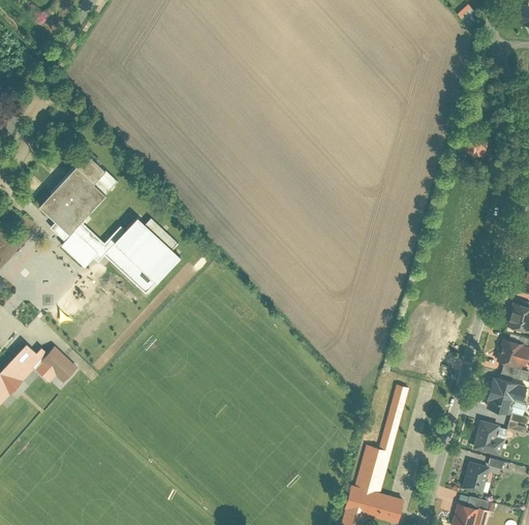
[(516,27),(528,29),(528,10),(520,8),(516,27)]
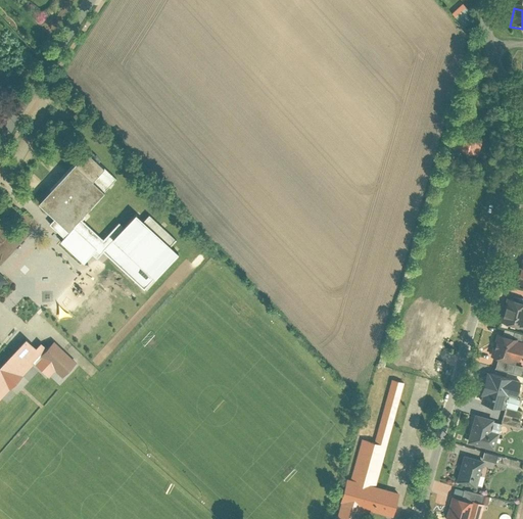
[(460,135),(459,139),(452,137),(448,145),(479,154),(482,142),(460,135)]
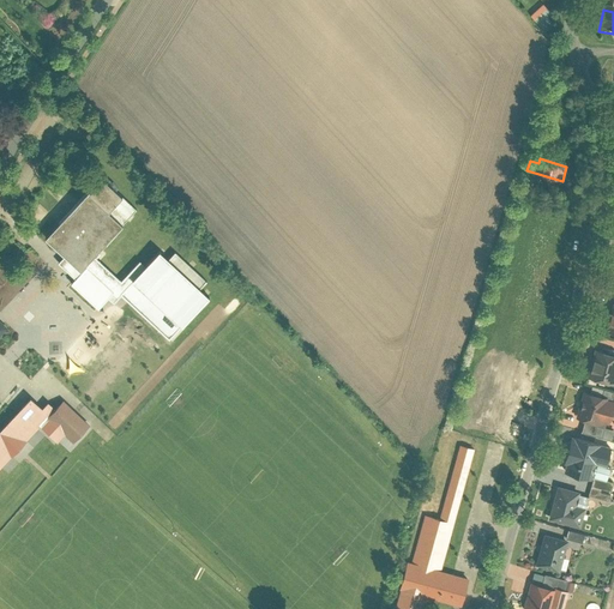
[(97,176),(40,237),(76,270),(118,225),(104,212),(119,197),(97,176)]
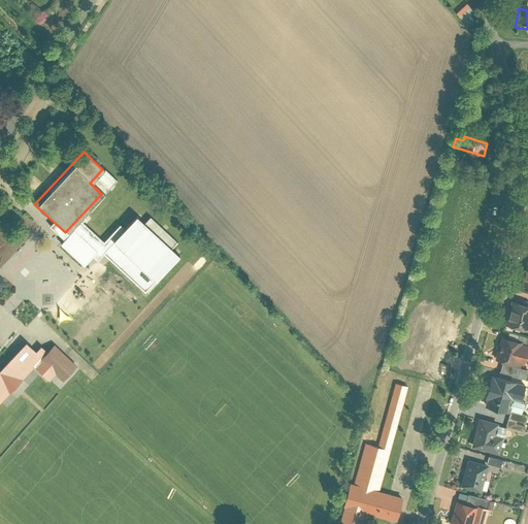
[(136,219),(102,256),(143,294),(177,257),(136,219)]
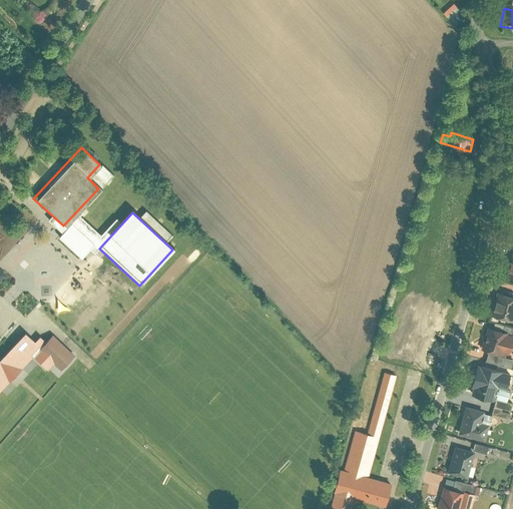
[(69,225),(56,239),(78,260),(91,245),(69,225)]
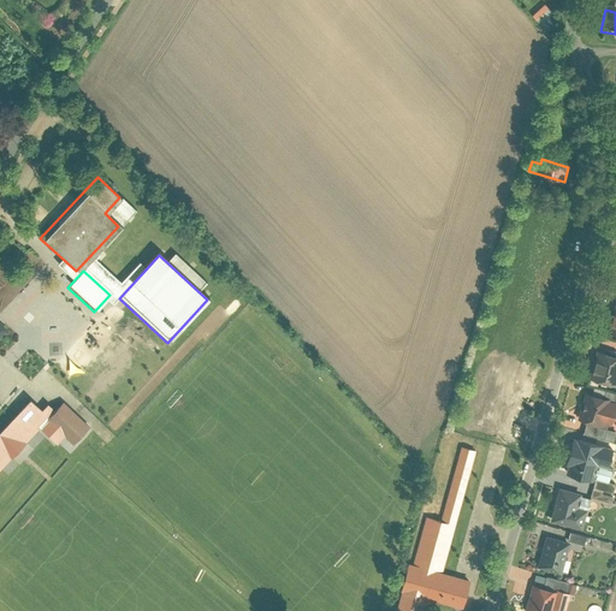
[(615,385),(615,354),(598,350),(591,379),(615,385)]
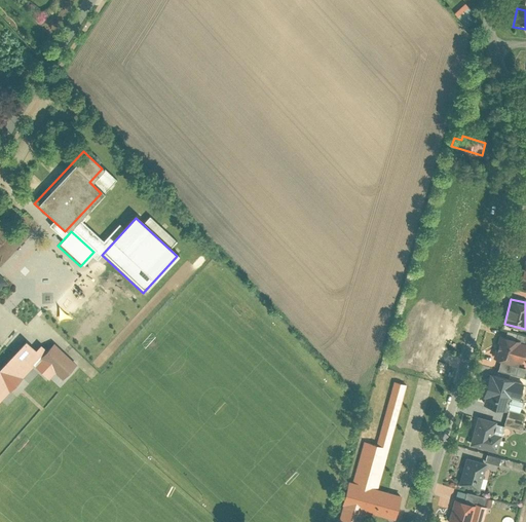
[(498,335),(493,360),(501,361),(518,365),(522,366),(525,348),(525,344),(521,343),(521,340),(498,335)]
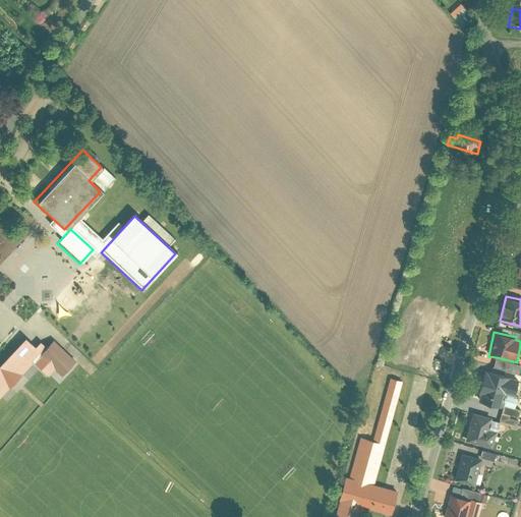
[(76,361),(56,341),(42,355),(63,376),(76,361)]
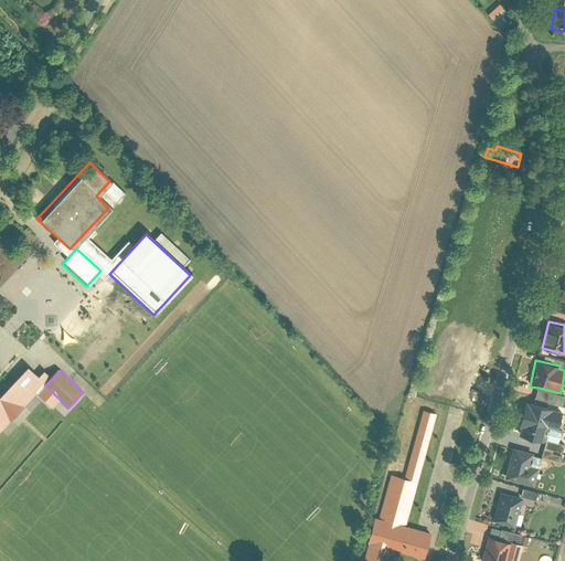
[(0,397),(0,434),(43,389),(24,371),(0,397)]
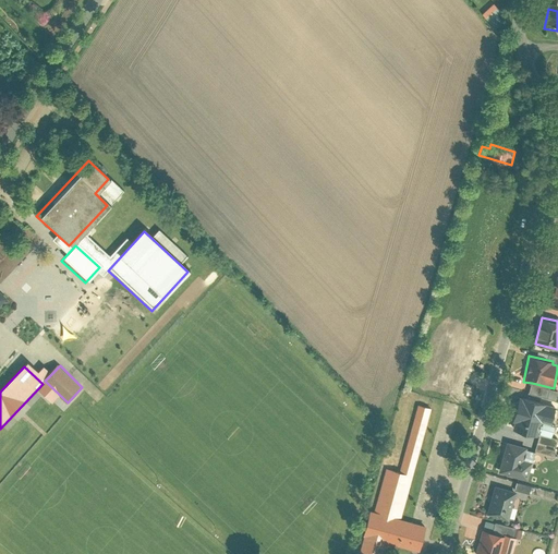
[(549,387),(532,383),(529,395),(556,401),(557,392),(549,390),(549,387)]
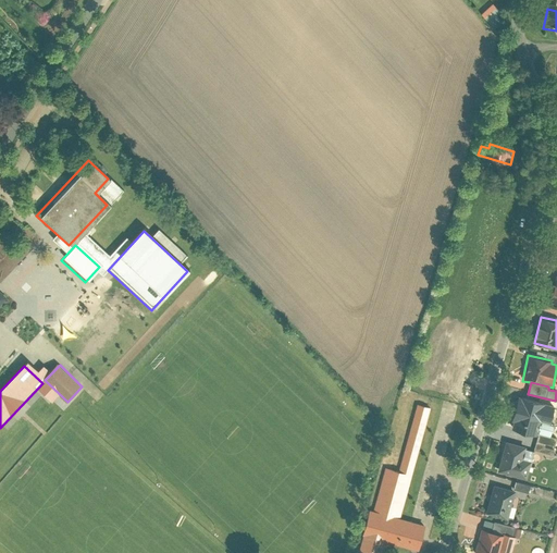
[(509,429),(536,435),(540,421),(551,425),(555,407),(518,397),(509,429)]
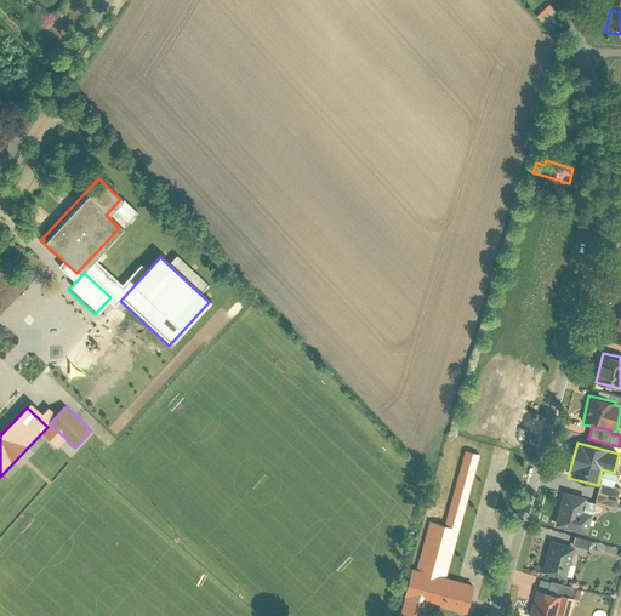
[(423,549),(419,571),(445,579),(478,460),(466,456),(439,554),(423,549)]
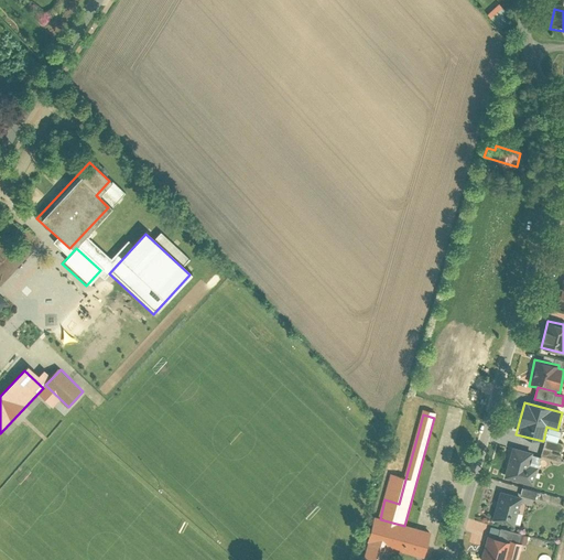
[(562,445),(545,441),(541,458),(557,462),(562,445)]
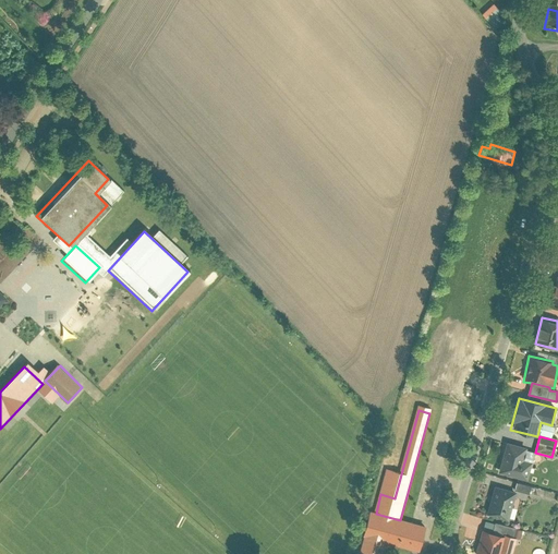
[(498,473),(526,481),(532,464),(523,460),(526,448),(506,443),(498,473)]
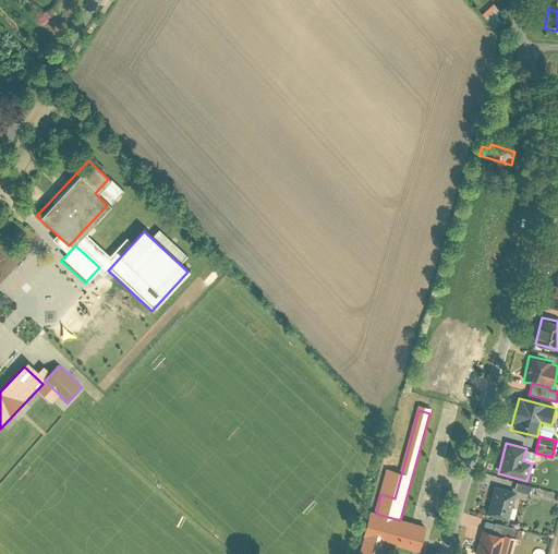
[(531,488),(517,483),(514,491),(529,495),(531,488)]
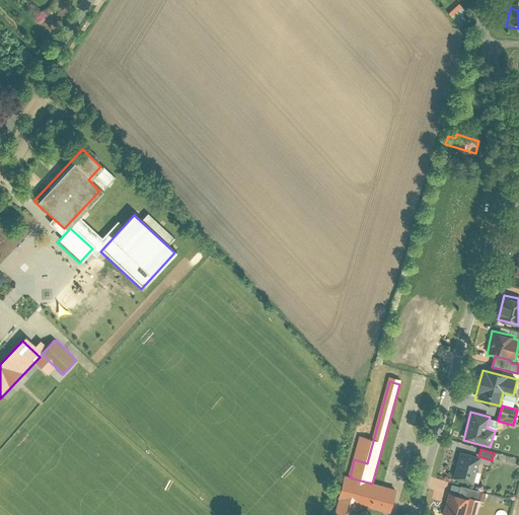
[(459,451),(451,479),(472,485),(479,457),(459,451)]
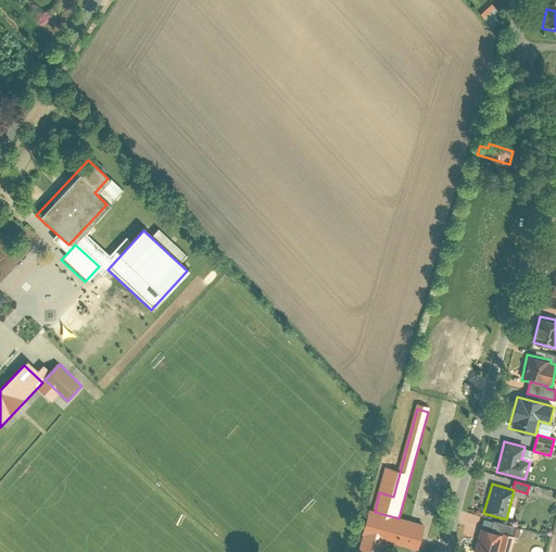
[(375,512),(368,510),(358,551),(382,551),(386,541),(416,550),(422,524),(399,518),(375,512)]
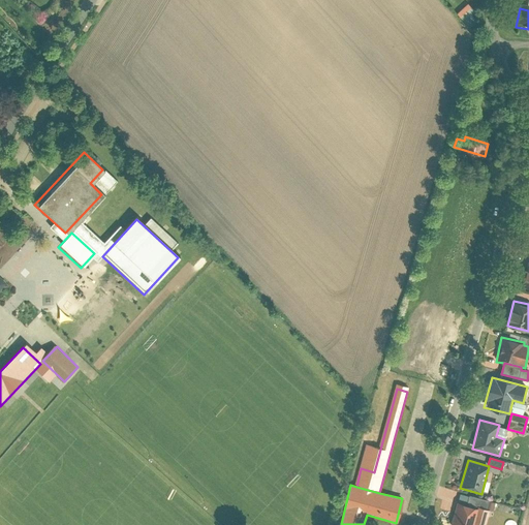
[(467,503),(486,508),(488,501),(468,496),(467,503)]
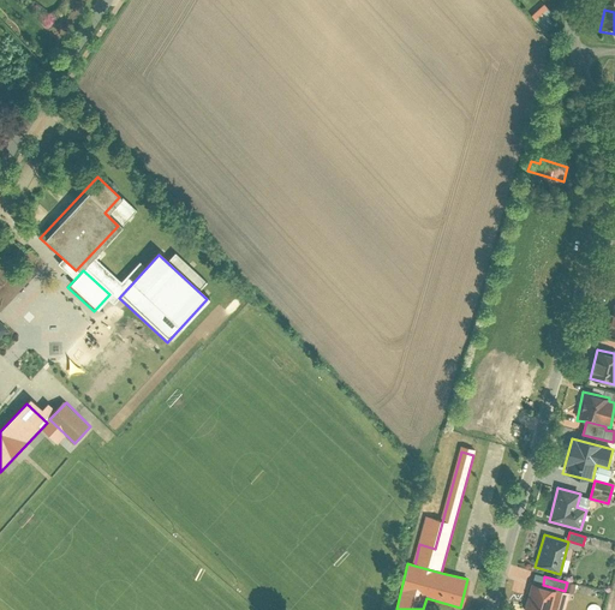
[(543,585),(531,582),(524,609),(563,609),(568,592),(565,591),(543,585)]
